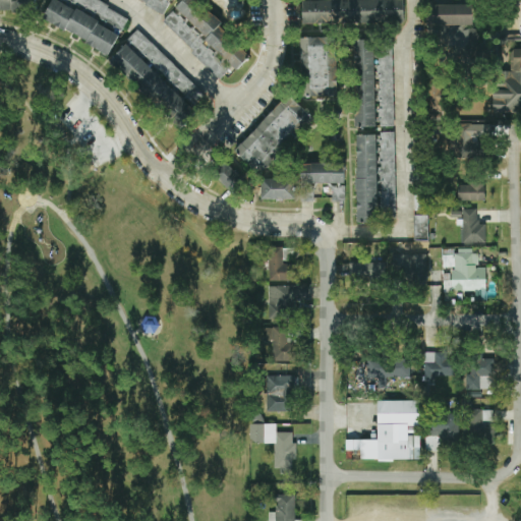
[(35,0),(0,0),(0,9),(35,10),(35,0)]
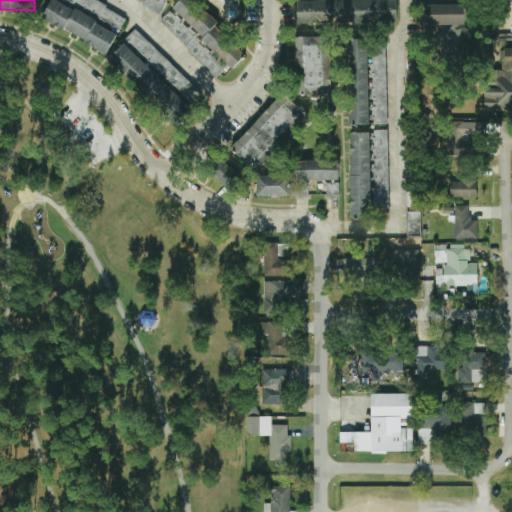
[(118,31),(52,0),(51,0),(42,20),(108,52),(118,31)]
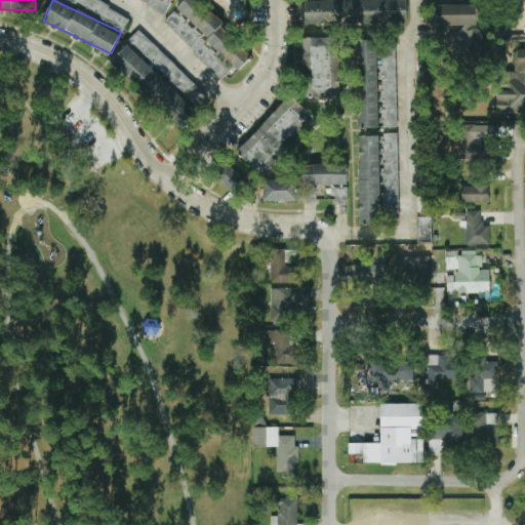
[(130,17),(96,0),(69,0),(103,17),(101,22),(122,34),(130,17)]
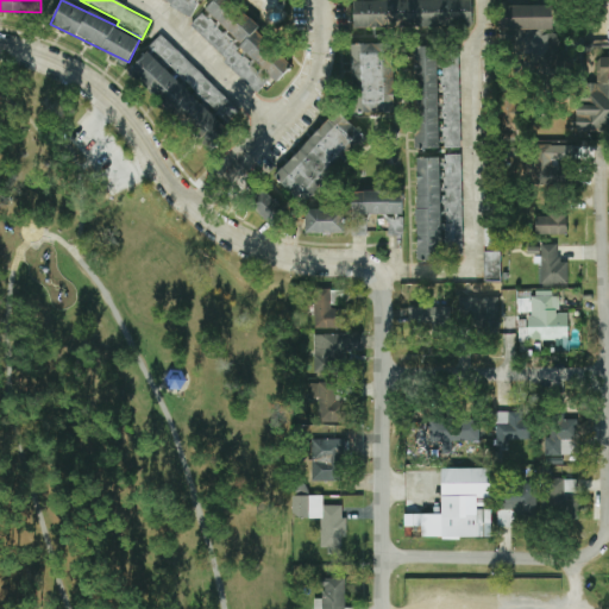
[(162,0),(196,16),(203,0),(162,0)]
